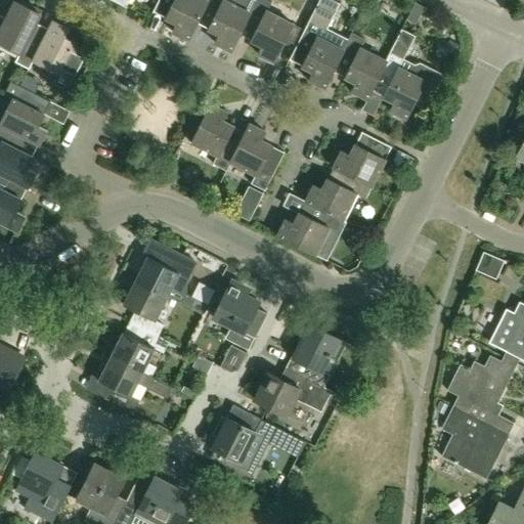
[(206,1),(206,0),(159,0),(154,11),(176,24),(172,32),(187,40),(197,23),(195,23),(207,1),(206,1)]
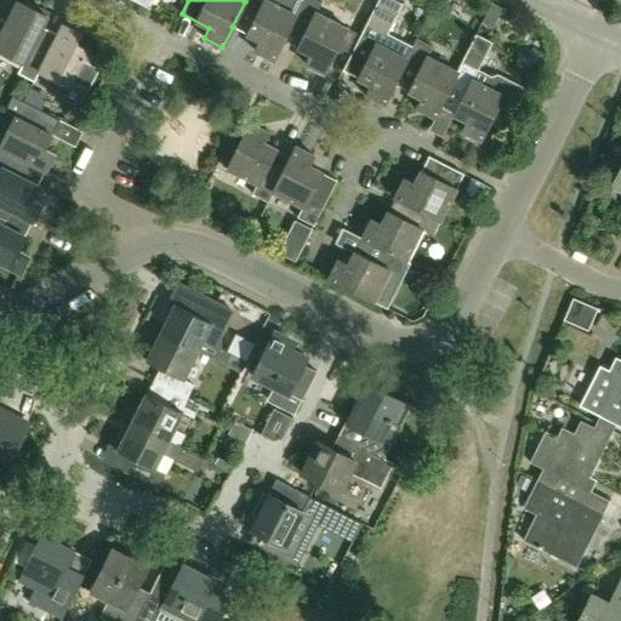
[(295,15),(301,0),(244,0),(244,1),(245,1),(232,27),(233,27),(260,40),(255,50),(273,60),(283,40),(295,15)]
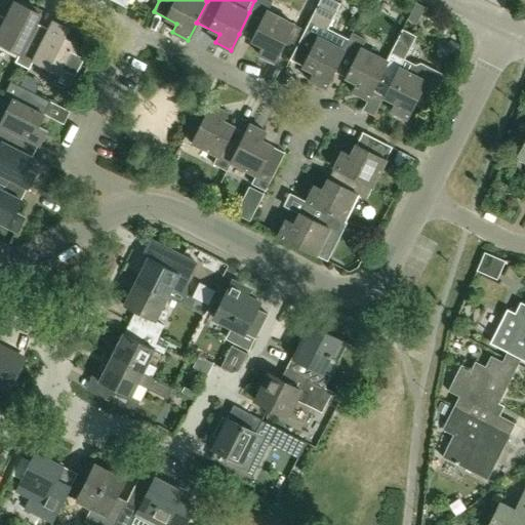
[(274,62),(293,24),(268,11),(272,2),(267,0),(254,0),(249,12),(239,34),(263,45),(258,54),(274,62)]
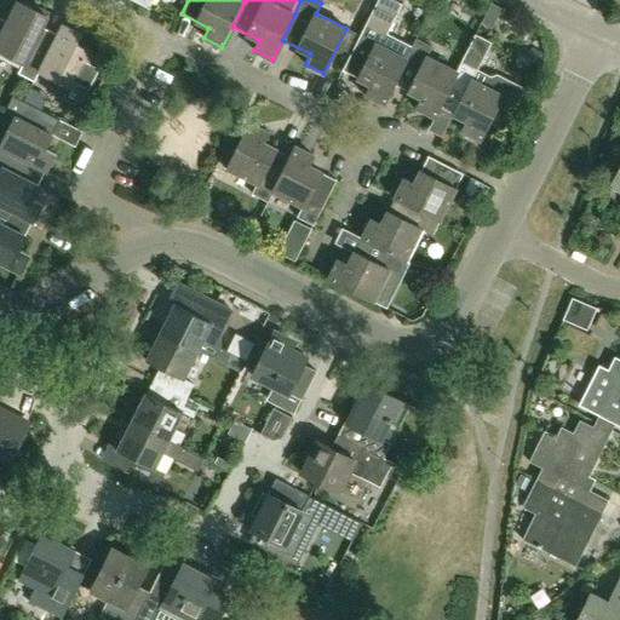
[(394,84),(406,58),(375,44),(380,33),(385,35),(401,4),(392,0),(377,0),(342,70),(369,84),(365,95),(384,104),(394,84)]
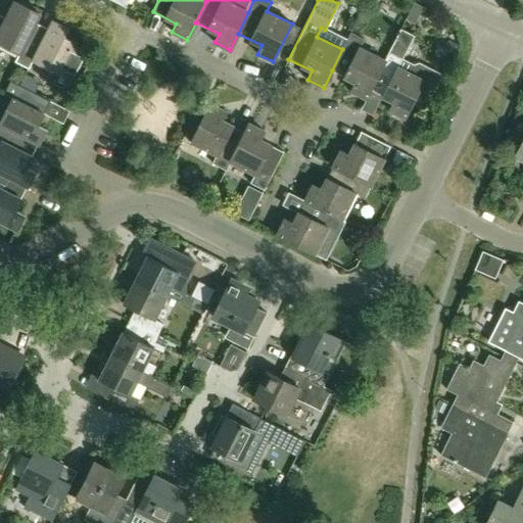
[(48,29),(38,22),(43,11),(31,6),(30,8),(14,1),(5,17),(6,17),(0,29),(0,43),(19,53),(15,61),(29,68),(33,60),(48,29)]
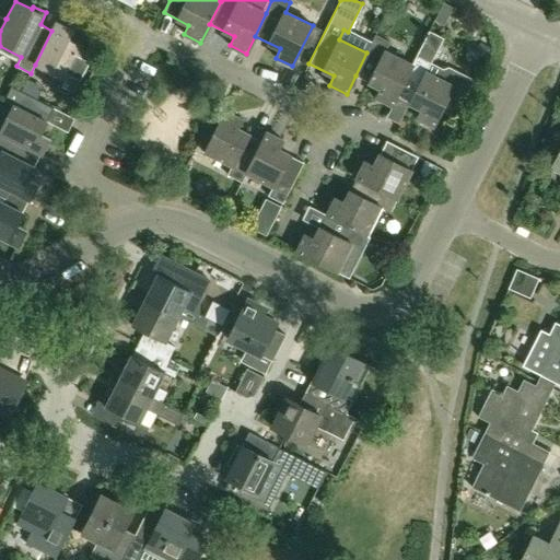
[(71,95),(92,54),(79,47),(80,45),(69,38),(73,30),(56,22),(51,31),(35,65),(61,78),(56,89),(71,95)]
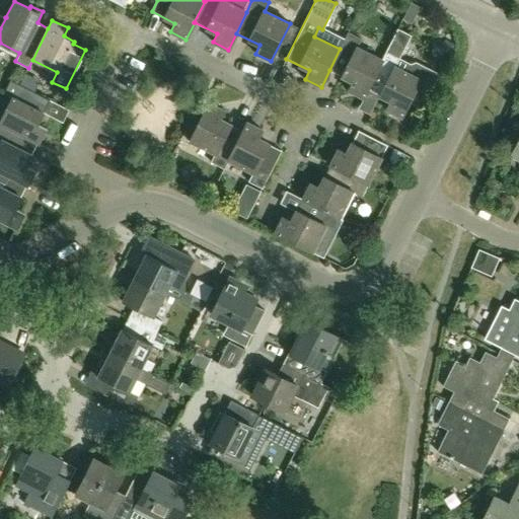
[(436,72),(416,62),(410,63),(399,58),(411,35),(397,28),(381,59),(382,60),(367,89),(368,89),(390,100),(386,109),(401,117),(412,96),(425,102),(437,77),(436,72)]
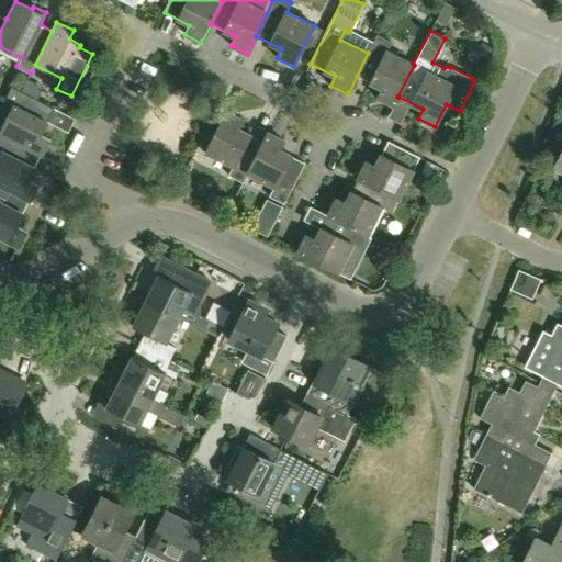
[(414,65),(413,64),(386,51),(391,42),(377,34),(368,53),(357,76),(382,88),(377,98),(393,105),(398,97),(397,97),(414,65)]
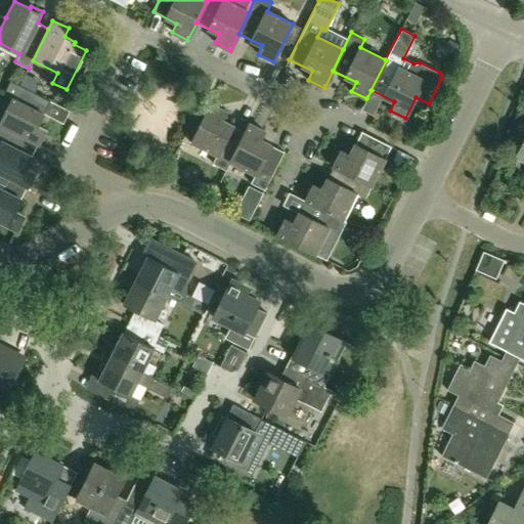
[(38,125),(50,101),(10,81),(3,95),(12,99),(0,122),(0,124),(39,144),(46,129),(38,125)]
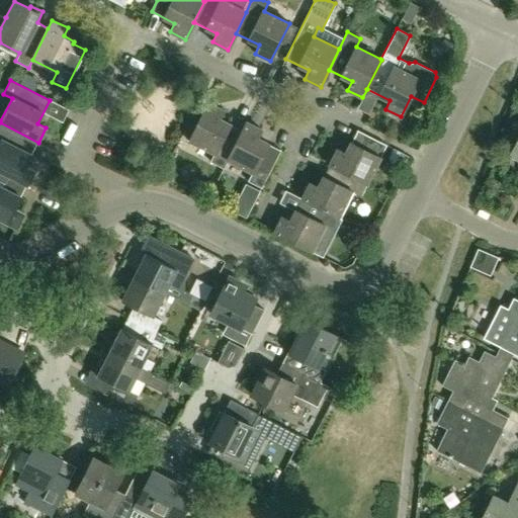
[(243,131),(242,131),(220,119),(224,110),(208,102),(189,141),(214,154),(210,162),(224,169),(228,161),(228,160),(243,131)]
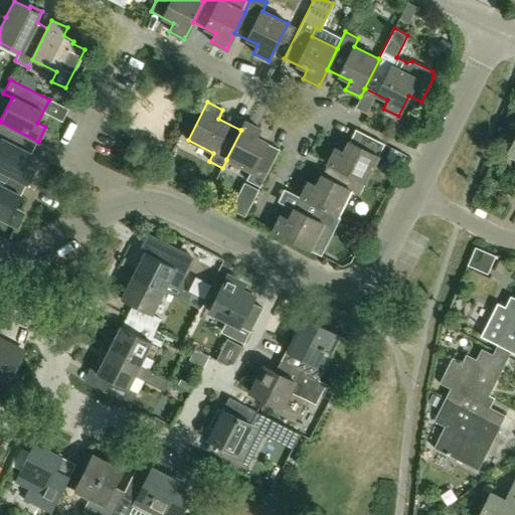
[(261,187),(280,149),(267,143),(256,138),(261,129),(244,121),(240,130),(241,130),(226,159),(226,160),(251,172),(246,180),(261,187)]
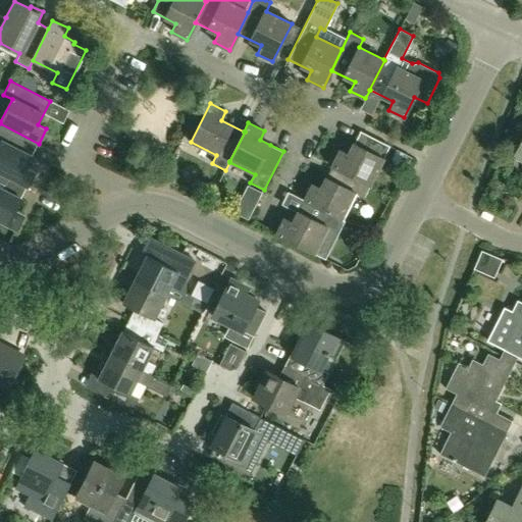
[(36,171),(27,167),(39,144),(0,123),(0,172),(28,187),(36,171)]
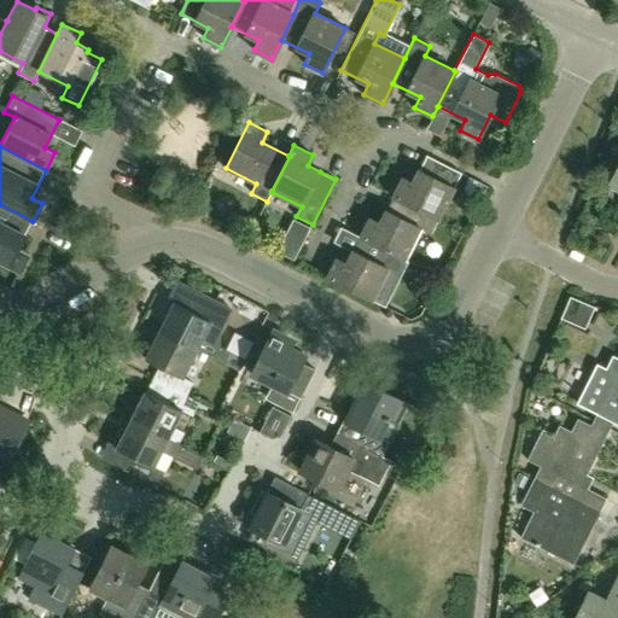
[(437,219),(461,173),(426,155),(419,170),(412,182),(402,178),(392,196),(437,219)]
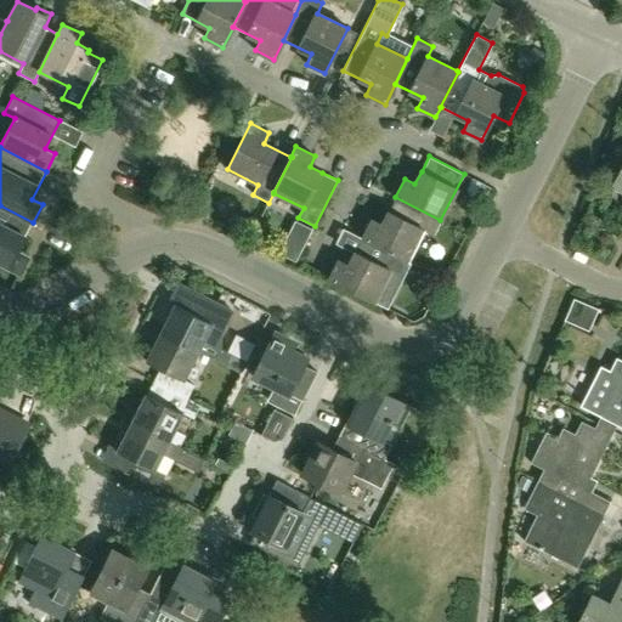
[(433,236),(440,220),(395,197),(382,225),(372,220),(362,237),(407,261),(423,231),(433,236)]
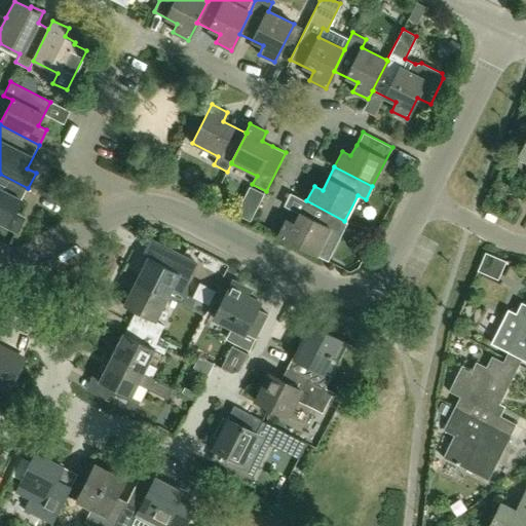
[(0,174),(0,222),(15,230),(17,227),(25,215),(16,211),(28,188),(0,174)]
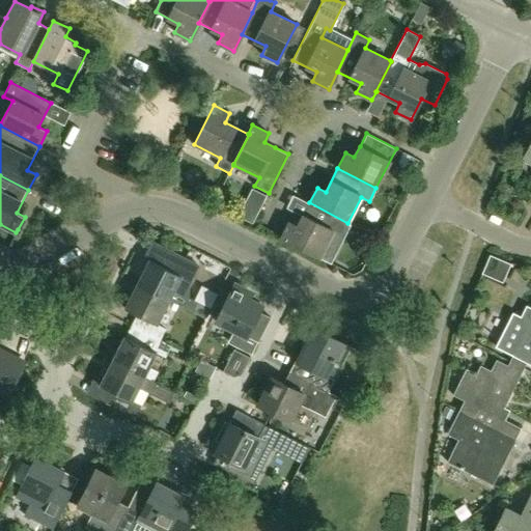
[(319,258),(333,231),(341,235),(347,223),(309,202),(298,226),(288,222),(281,239),(319,258)]
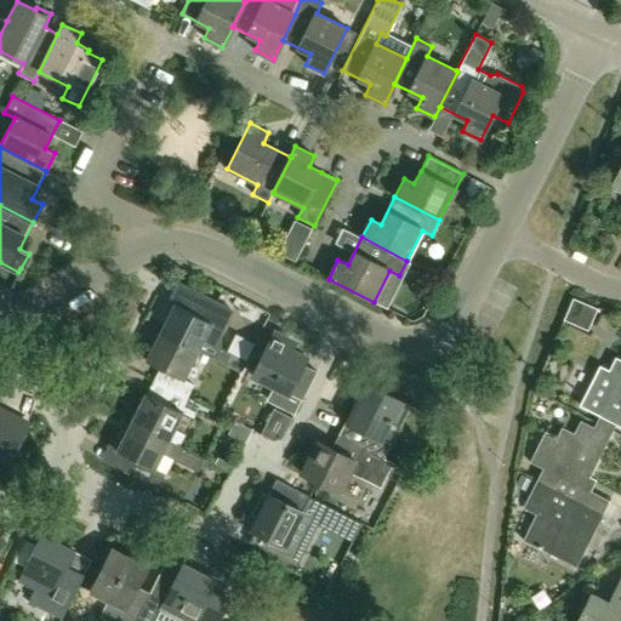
[(222,329),(222,328),(232,309),(195,291),(187,309),(174,303),(159,331),(198,351),(226,365),(232,353),(222,348),(222,329)]
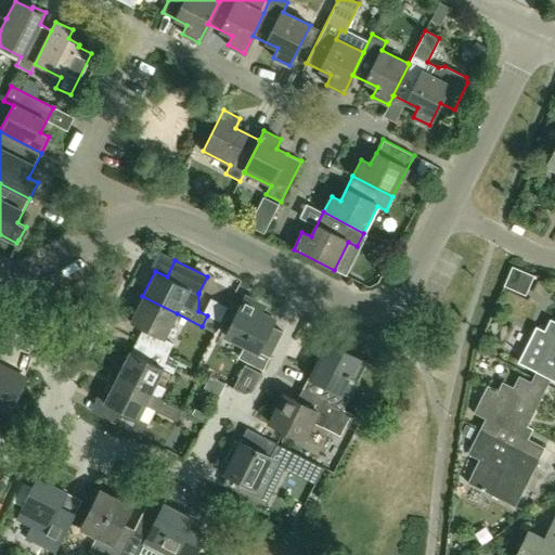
[(531,276),(532,275),(514,267),(512,267),(506,280),(504,285),(505,286),(515,291),(528,285),(531,276)]
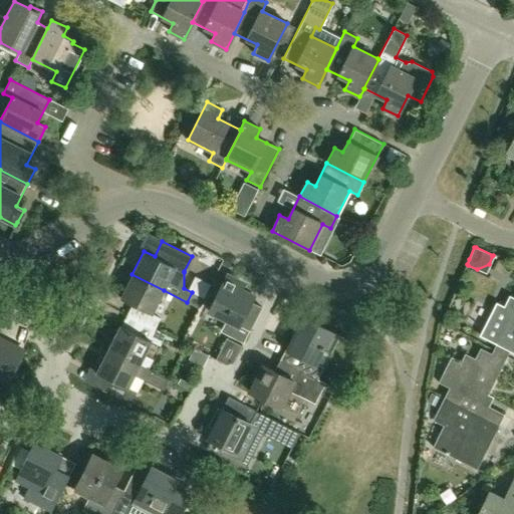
[(152,314),(164,290),(132,274),(120,298),(133,304),(126,315),(138,320),(155,329),(155,328),(161,318),(152,314)]
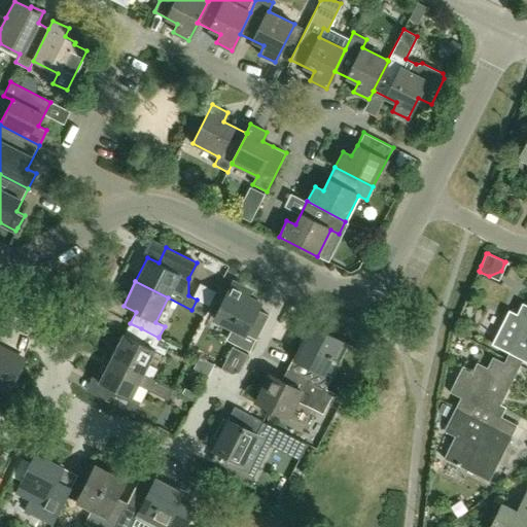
[(230,341),(249,351),(255,339),(256,340),(269,314),(257,309),(260,303),(245,294),(248,288),(233,281),(214,318),(236,329),(230,341)]
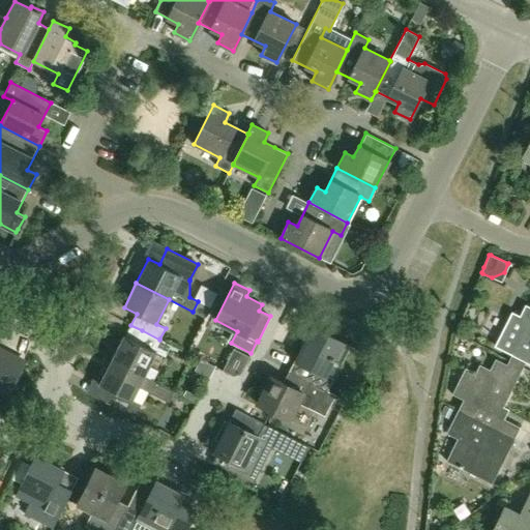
[(198,301),(193,312),(205,318),(209,307),(198,301)]
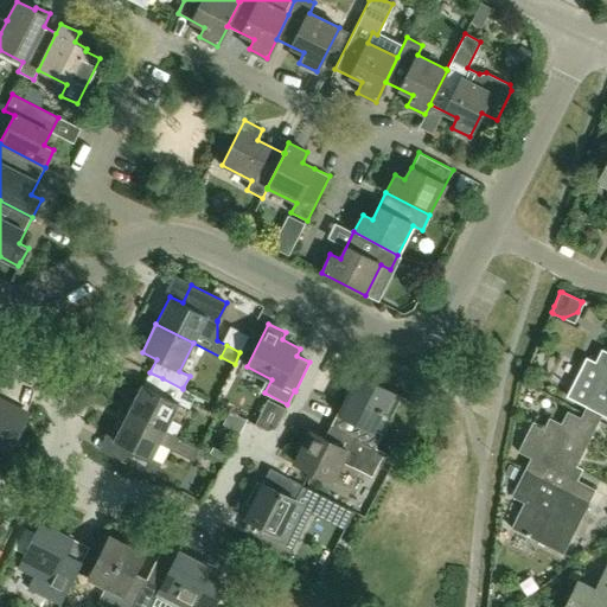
[(585,357),(566,396),(586,407),(606,416),(606,351),(601,349),(594,363),(585,357)]
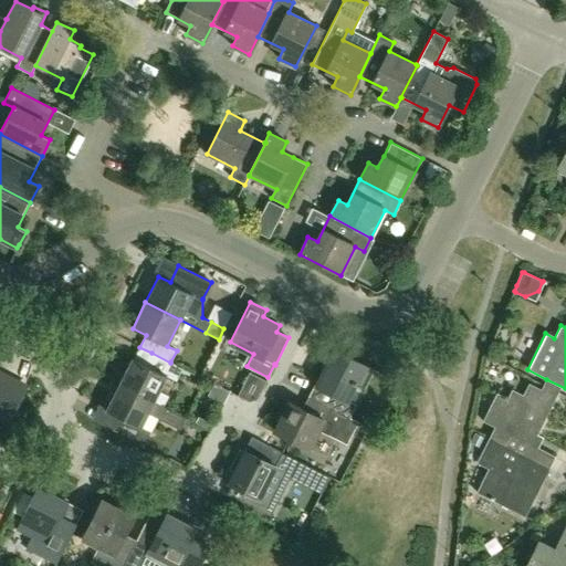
[(347,400),(355,384),(365,389),(375,370),(335,349),(311,398),(346,416),(349,418),(356,405),(347,400)]
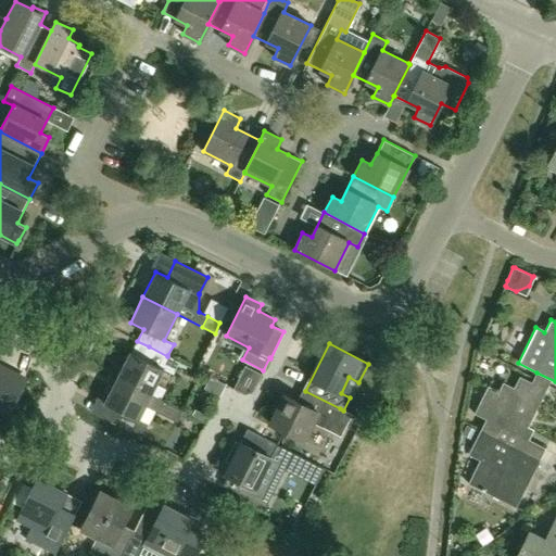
[(156,384),(164,369),(173,374),(179,362),(167,355),(167,356),(149,346),(142,358),(129,352),(117,377),(158,397),(163,388),(156,384)]
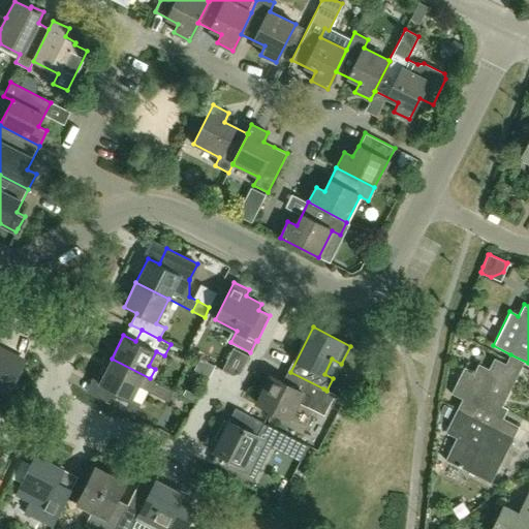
[(0,387),(8,393),(24,362),(23,361),(0,348),(0,387)]
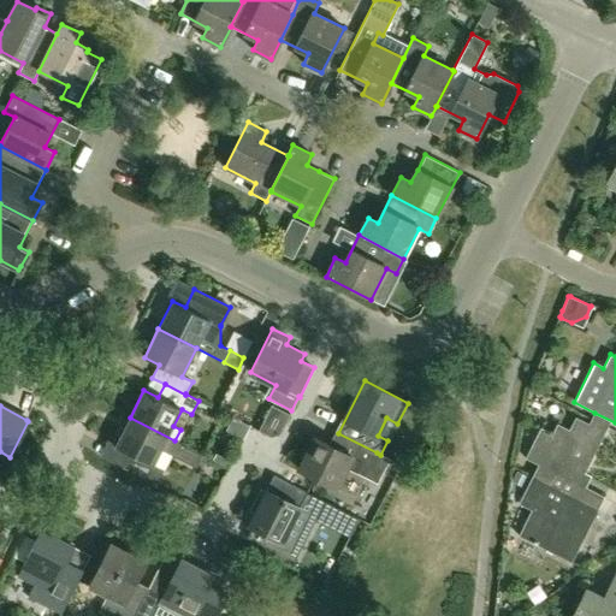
[(202,455),(175,440),(130,418),(116,446),(130,454),(123,467),(157,484),(164,471),(154,465),(161,450),(195,467),(202,455)]
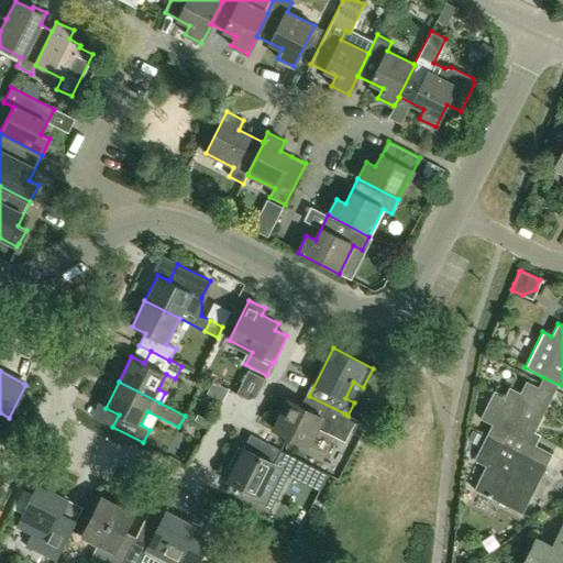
[(529,442),(552,395),(526,382),(520,393),(510,388),(506,395),(503,393),(501,395),(494,392),(479,419),(492,424),(486,437),(534,461),(541,449),(529,442)]
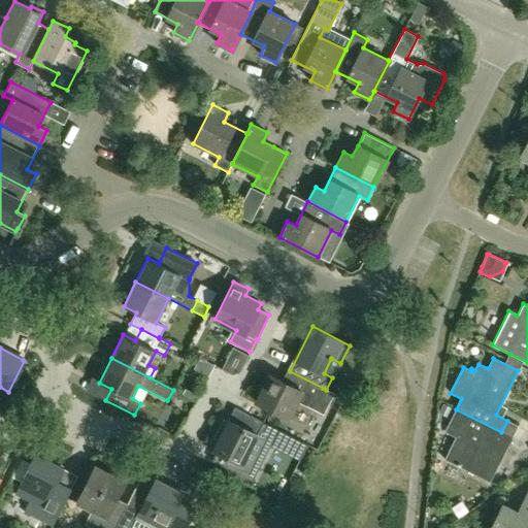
[(331,398),(321,393),(323,388),(290,371),(284,382),(269,374),(256,401),(289,419),(298,401),(323,415),(331,398)]
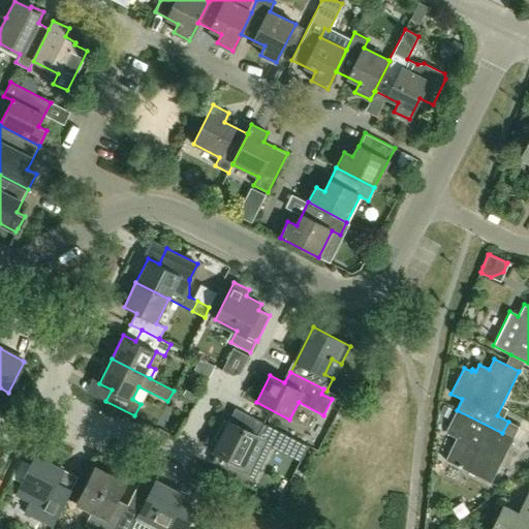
[(447,418),(453,410),(443,405),(439,413),(447,418)]
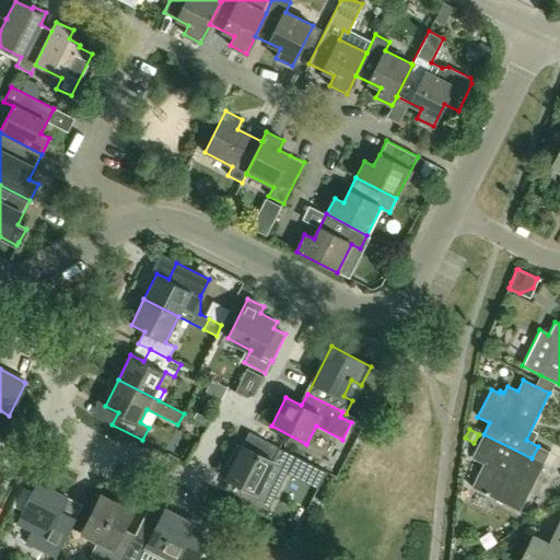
[(236,444),(228,464),(232,466),(225,478),(240,485),(234,494),(261,509),(267,497),(271,499),(293,455),(248,432),(242,445),(241,446),(236,444)]
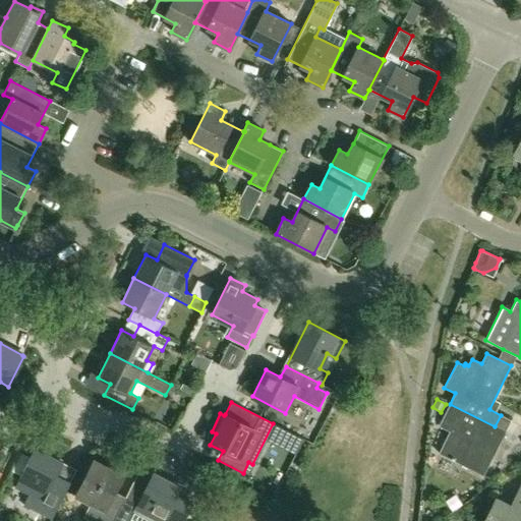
[(495,426),(450,404),(439,426),(449,431),(438,453),(482,475),(497,447),(486,442),(495,426)]
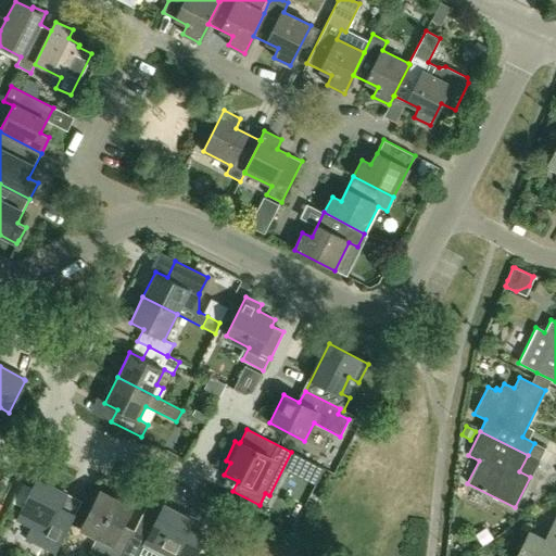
[(74,514),(61,507),(67,494),(37,478),(16,519),(30,527),(24,538),(40,545),(54,553),(64,534),(74,514)]
